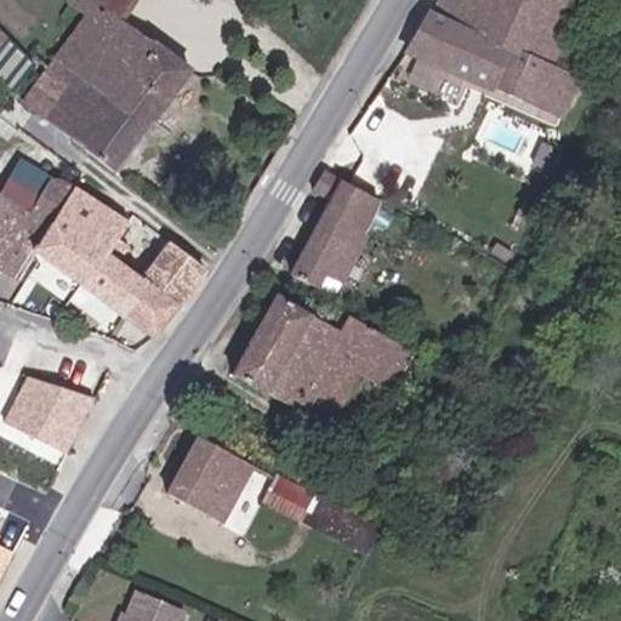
[(75,142),(149,41),(121,22),(91,0),(72,0),(68,4),(86,20),(47,70),(27,103),(75,142)]
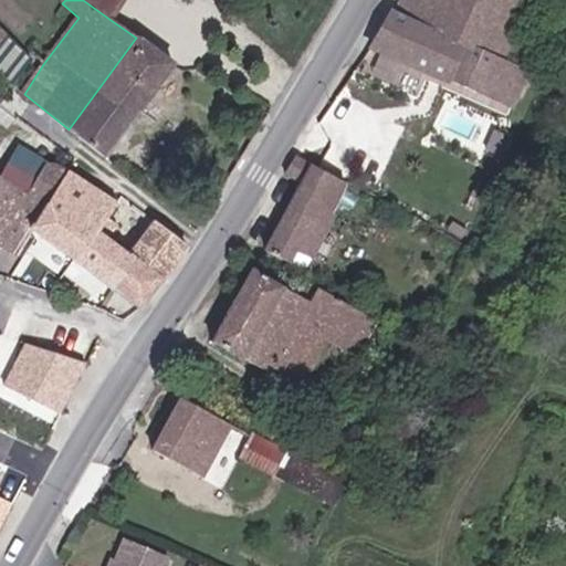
[(83,0),(111,20),(124,0),(83,0)]
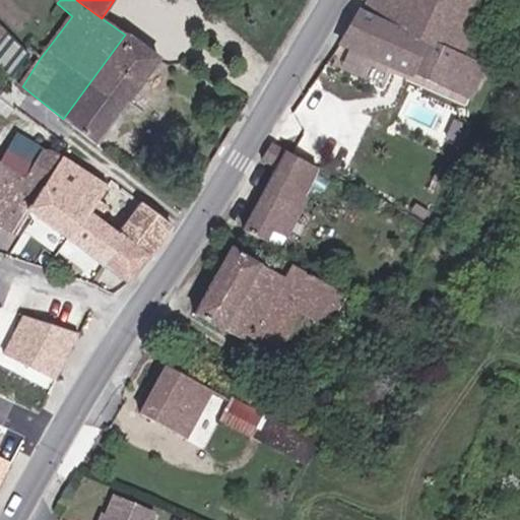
[(484,9),(489,0),(368,0),(364,11),(463,56),(464,53),(474,33),(484,9)]
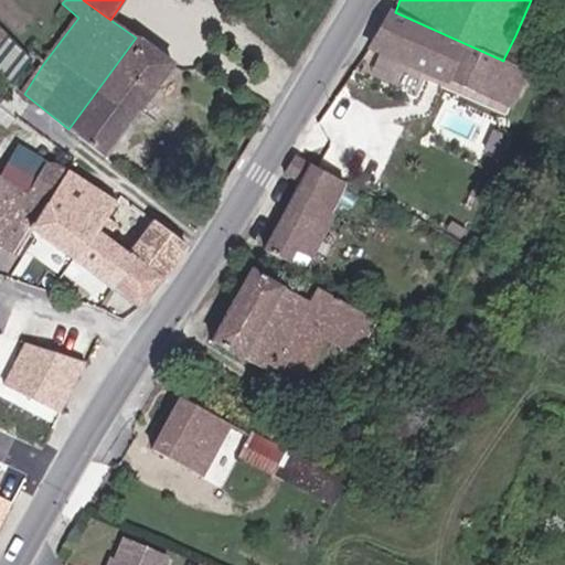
[(548,0),(531,0),(526,10),(541,17),(548,0)]
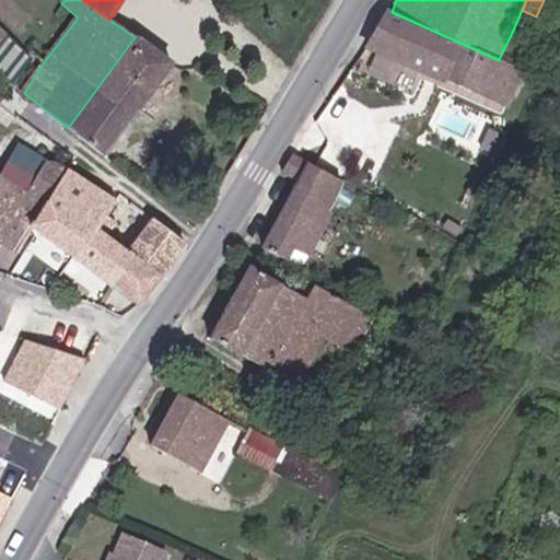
[(392,12),(388,10),(368,45),(445,82),(446,81),(508,108),(523,70),(499,60),(392,12)]
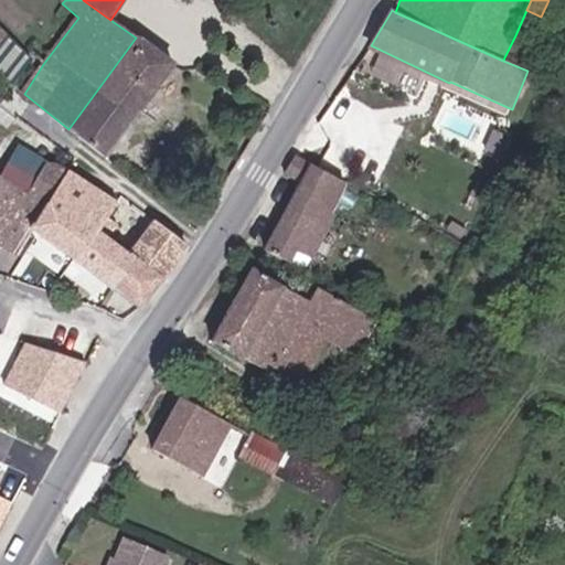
[(31,61),(3,33),(0,35),(0,76),(11,87),(31,61)]
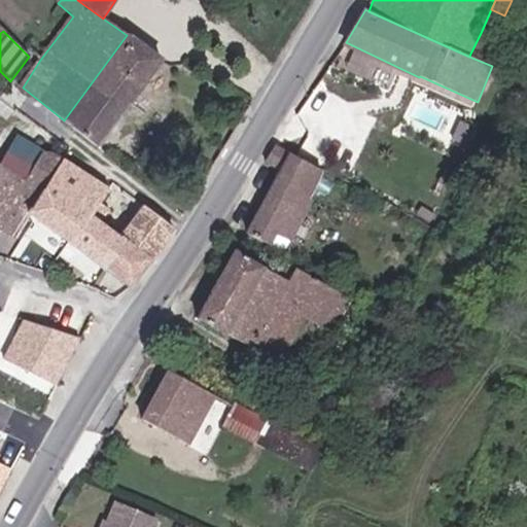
[(494,39),(481,33),(470,54),(484,60),(494,39)]
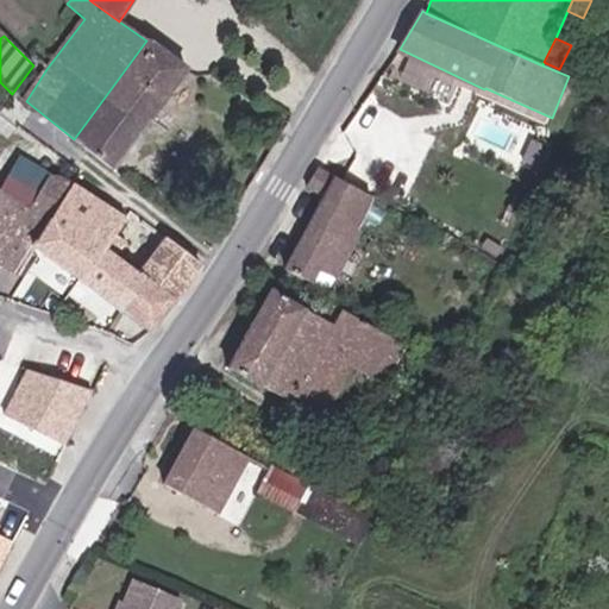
[(187,69),(146,41),(74,139),(113,170),(149,119),(151,119),(187,69)]
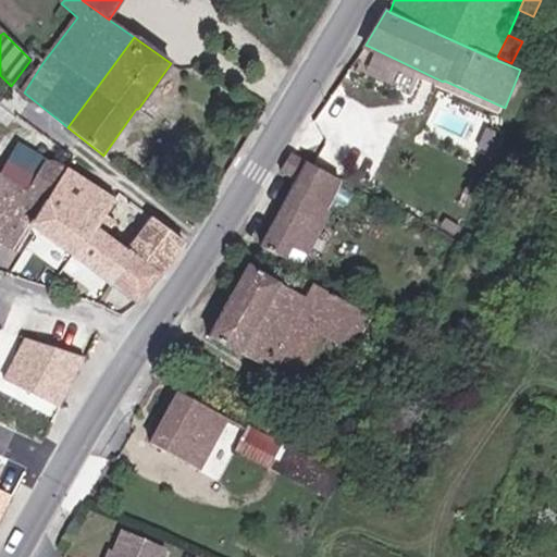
[(292,248),(307,255),(327,211),(325,210),(341,181),(291,155),(280,171),(298,181),(261,246),(286,260),(292,248)]
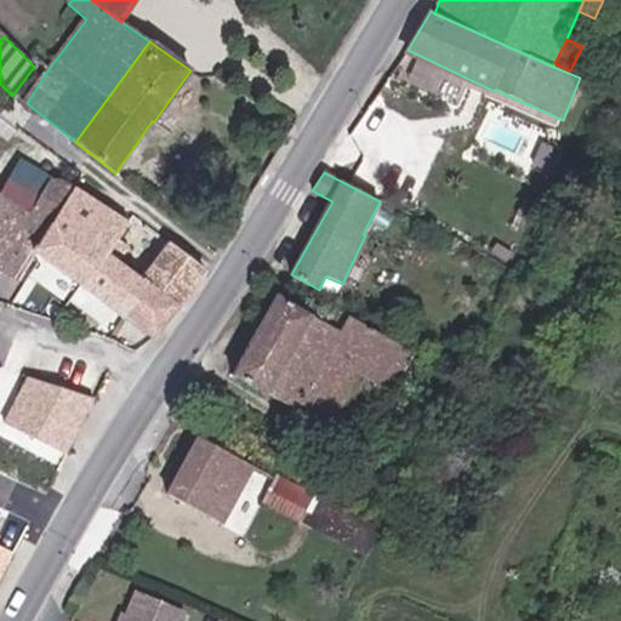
[(35,252),(154,340),(203,271),(142,226),(140,231),(75,188),(47,227),(0,197),(0,268),(20,280),(35,252)]
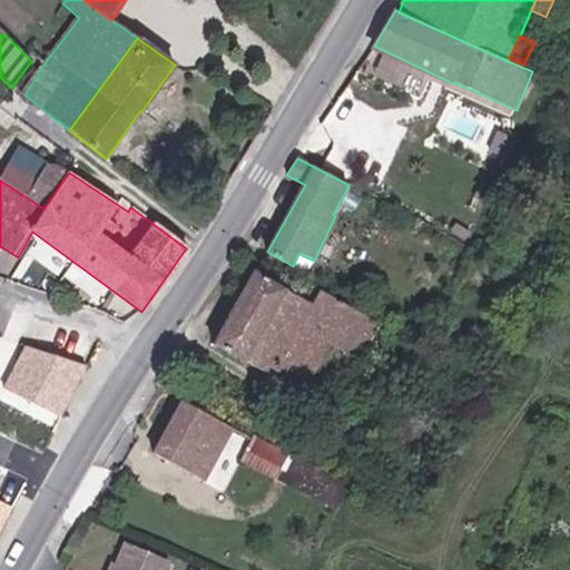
[(298,254),(293,266),(307,273),(314,261),(298,254)]
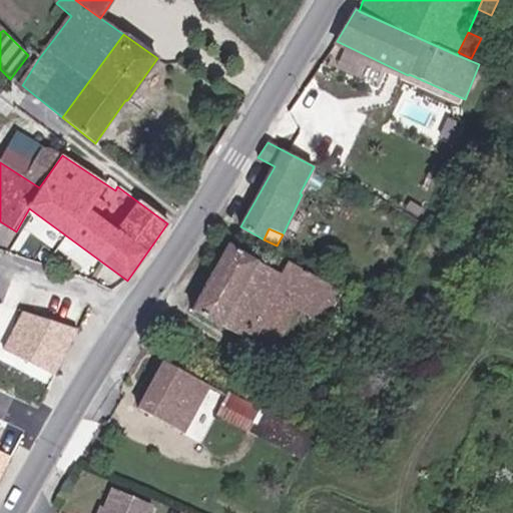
[(271,257),(266,266),(229,245),(192,310),(270,354),(296,309),(324,324),(342,292),(280,255),(277,260),(271,257)]
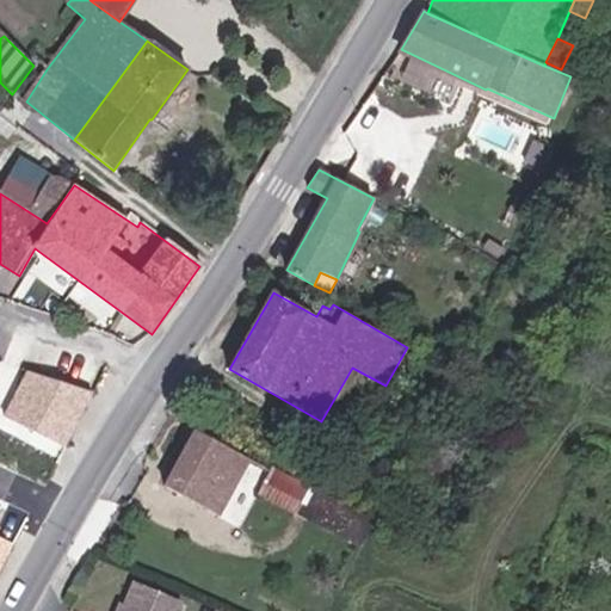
[(24,363),(6,419),(76,440),(93,384),(24,363)]
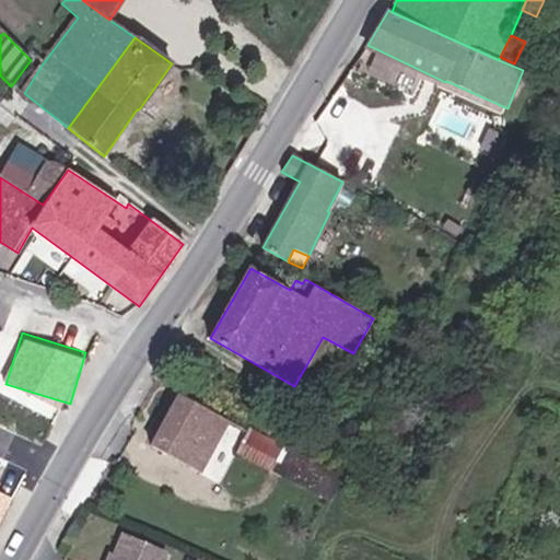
[(151,446),(200,471),(228,420),(178,394),(151,446)]
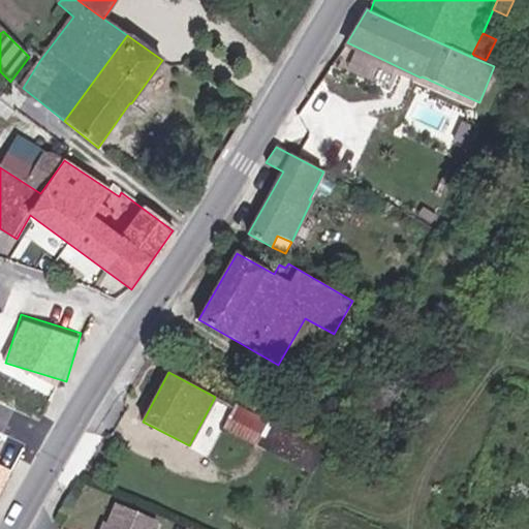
[(270,421),(286,430),(301,402),(284,393),(270,421)]
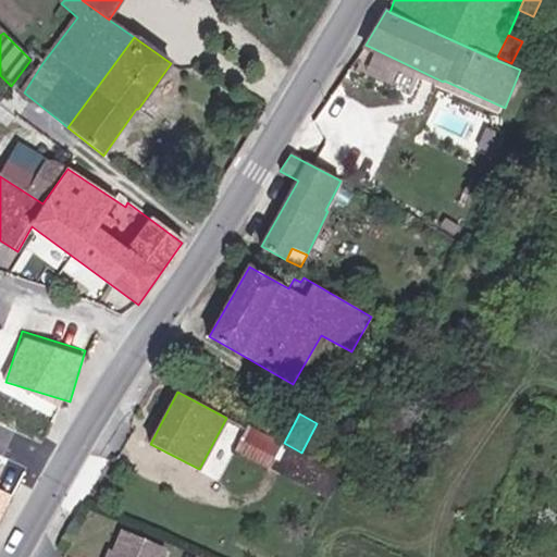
[(300,483),(312,458),(301,453),(284,443),(251,426),(238,450),(300,483)]
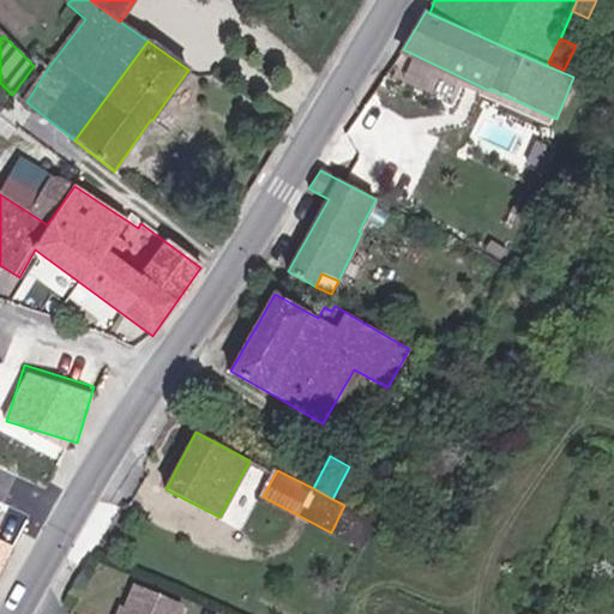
[(0,572),(12,546),(0,540),(0,572)]
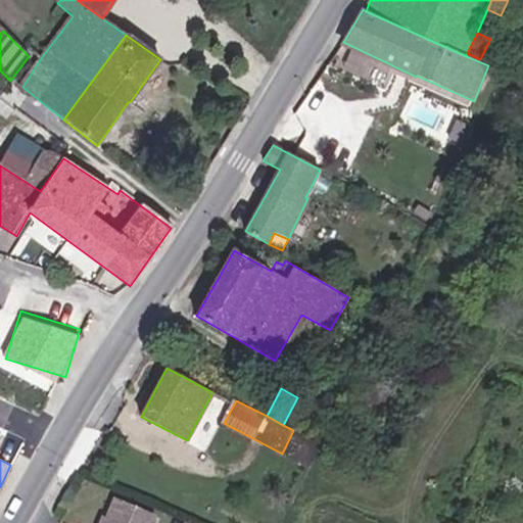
[(155,522),(157,518),(116,501),(106,522),(155,522)]
